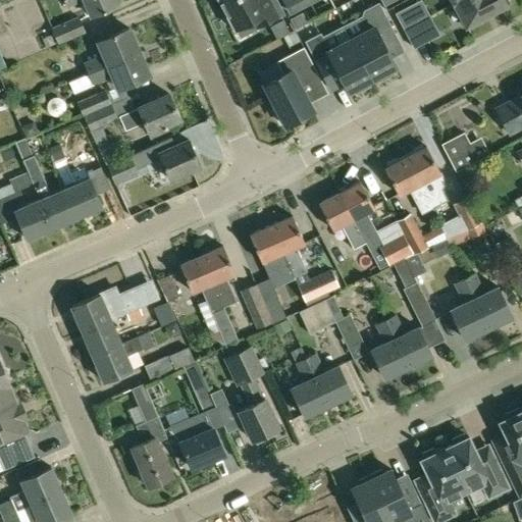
[(84,0),(91,15),(118,3),(116,0),(63,0),(67,6),(81,0),(84,0)]
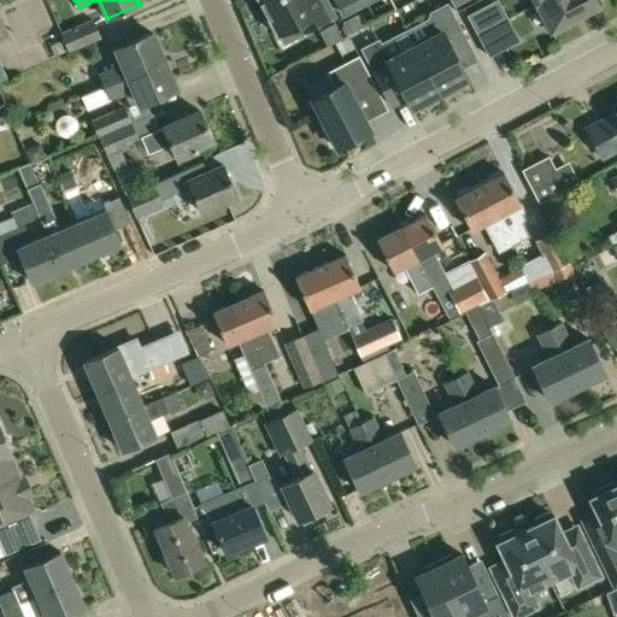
[(324,0),(259,0),(265,12),(262,15),(270,31),(275,29),(277,34),(298,23),(303,33),(333,16),(324,0)]
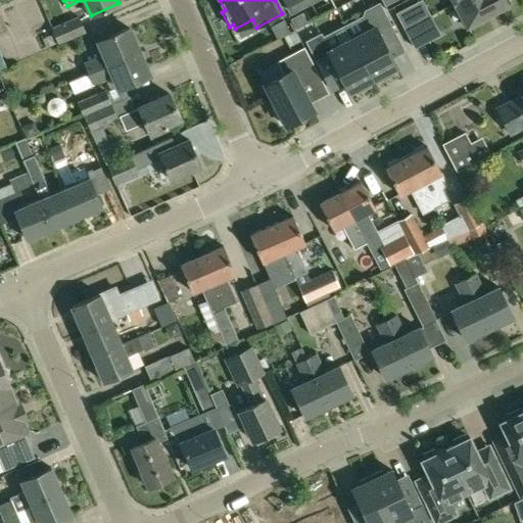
[(284,0),(291,13),(313,2),(312,0),(284,0)]
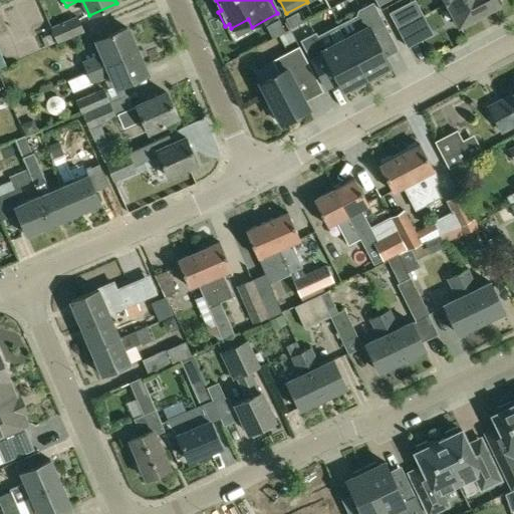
[(451,0),(447,3),(460,28),(479,18),(477,15),(501,2),(499,0),(451,0)]
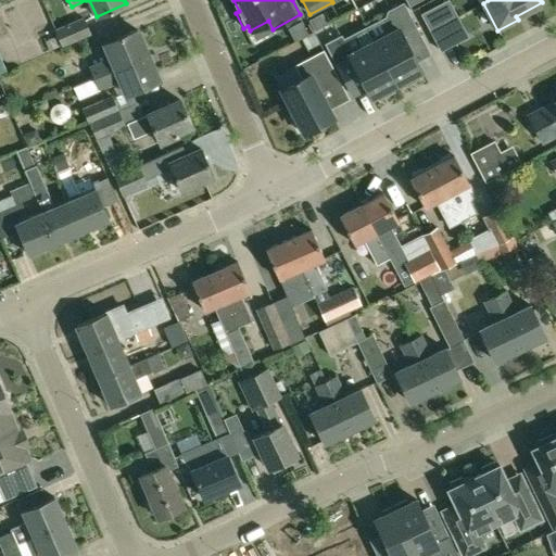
[(420,37),(403,3),(388,11),(386,19),(392,32),(374,40),(396,84),(402,81),(404,86),(418,78),(416,74),(421,71),(412,52),(414,51),(415,48),(412,42),(420,37)]
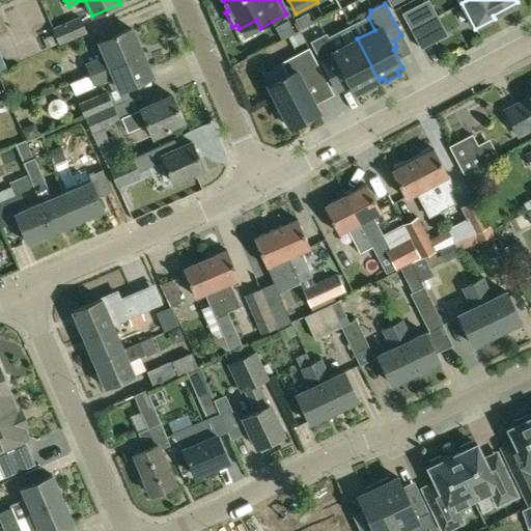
[(425,23),(416,5),(401,12),(411,30),(425,23)]
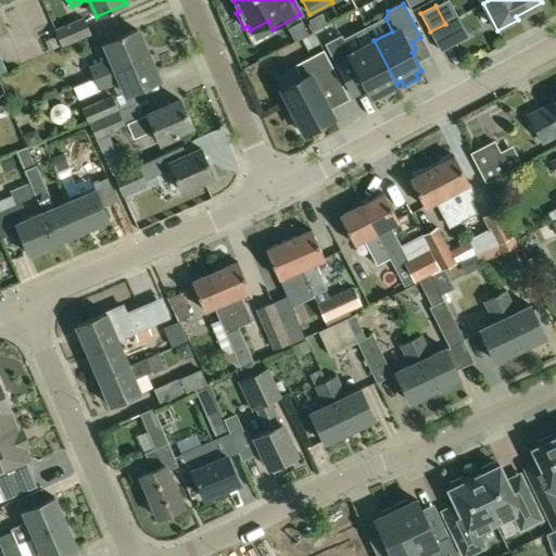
[(62,47),(91,35),(84,16),(54,29),(62,47)]
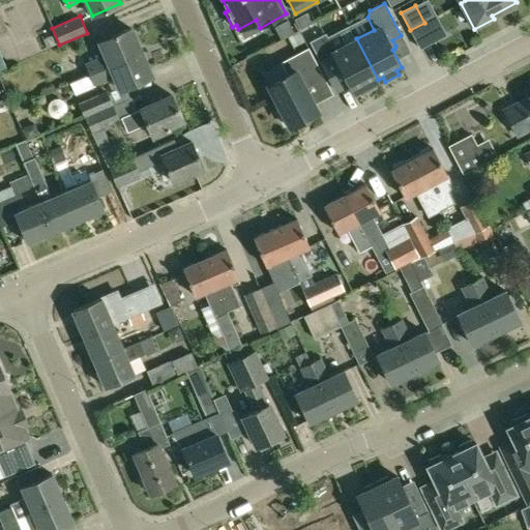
[(293,33),(286,21),(273,28),(280,40),(293,33)]
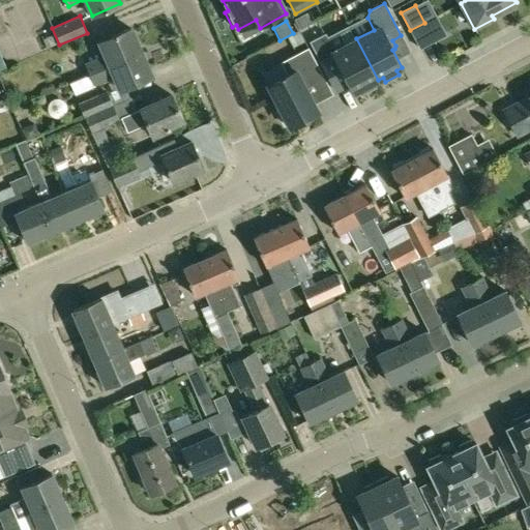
[(424,23),(410,30),(419,48),(434,40),(424,23)]
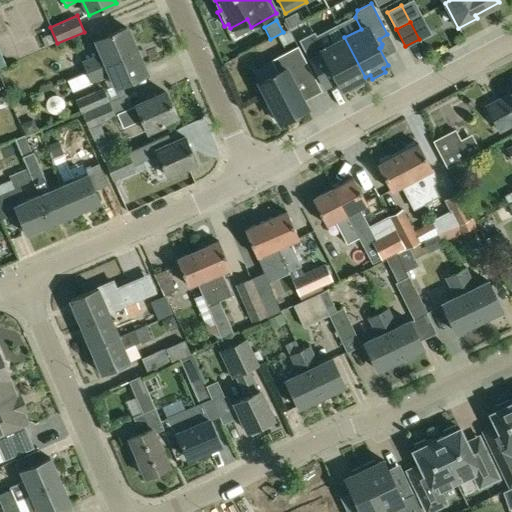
[(96,39),(101,52),(82,60),(86,72),(136,51),(126,27),(96,39)]
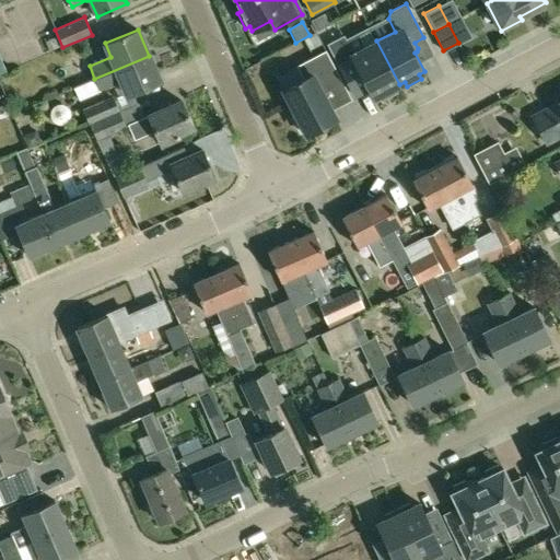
[(394,88),(399,84),(376,41),(351,55),(341,36),(328,44),(356,96),(370,89),(374,97),(380,95),(382,100),(396,92),(394,88)]
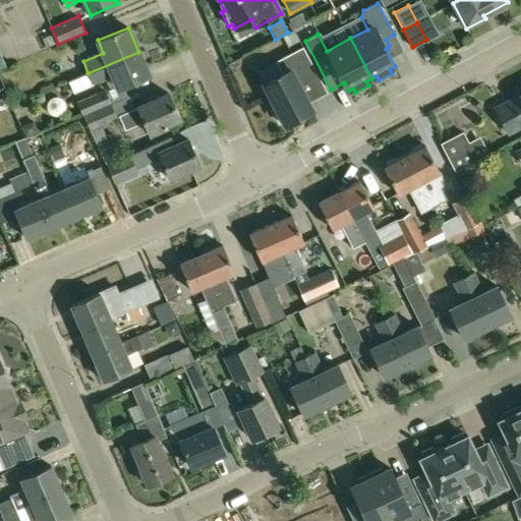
[(316,71),(302,47),(276,61),(282,72),(263,82),(276,106),(272,108),(280,122),(283,121),(285,124),(312,110),(299,85),(306,81),(304,77),(316,71)]
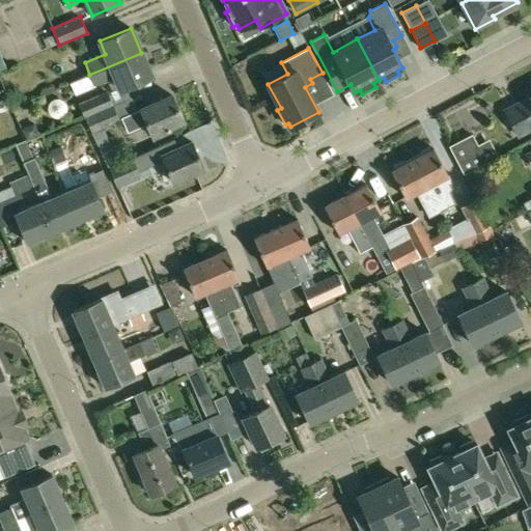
[(64,51),(51,58),(57,68),(71,62),(64,51)]
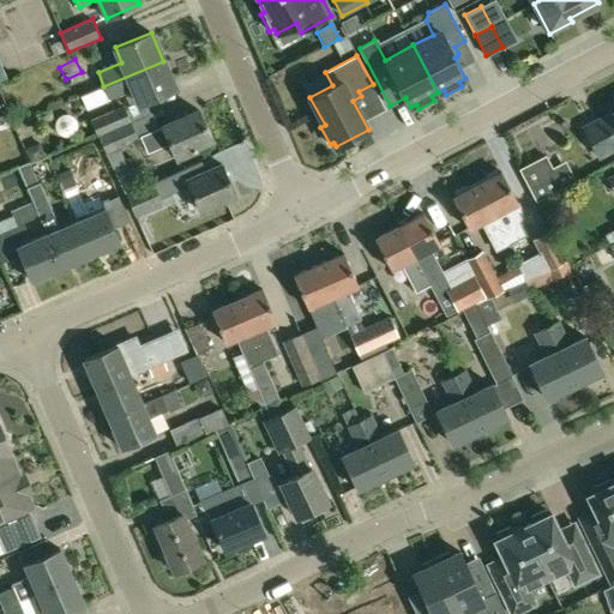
[(132,88),(139,104),(175,89),(163,61),(103,86),(80,96),(86,109),(109,100),(109,97),(132,88)]
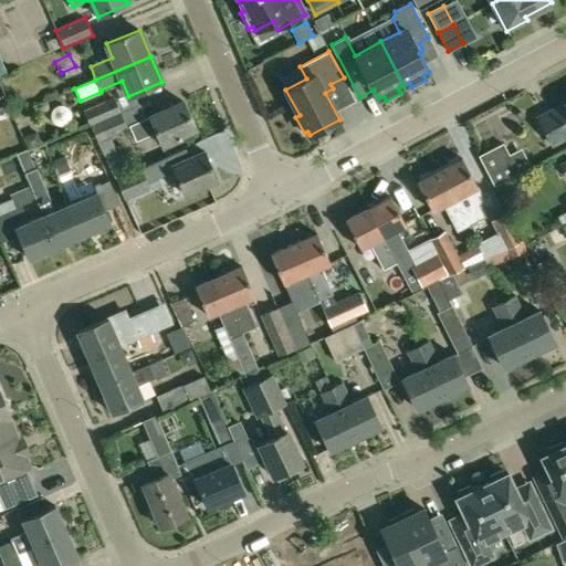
[(114,97),(84,109),(91,125),(119,112),(114,98),(114,97)]
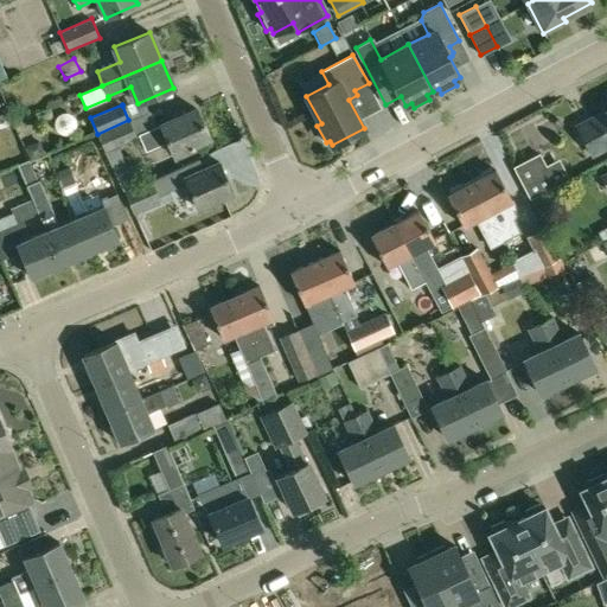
[(157,126),(139,134),(147,151),(167,141),(173,153),(174,157),(195,147),(193,146),(209,139),(196,109),(157,126)]
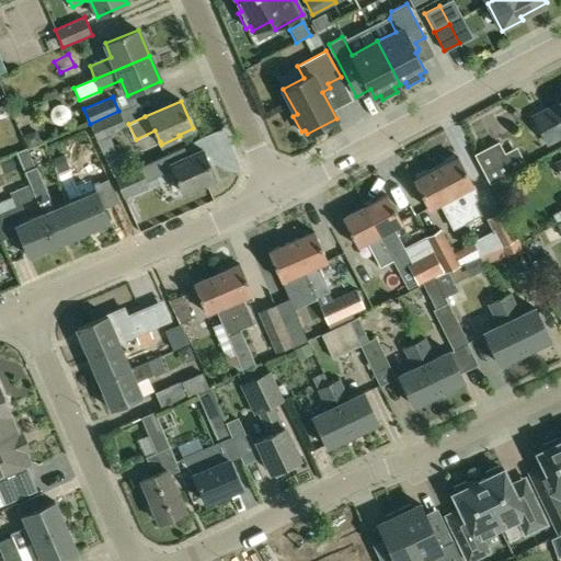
[(560,102),(535,116),(548,141),(560,134),(560,102)]
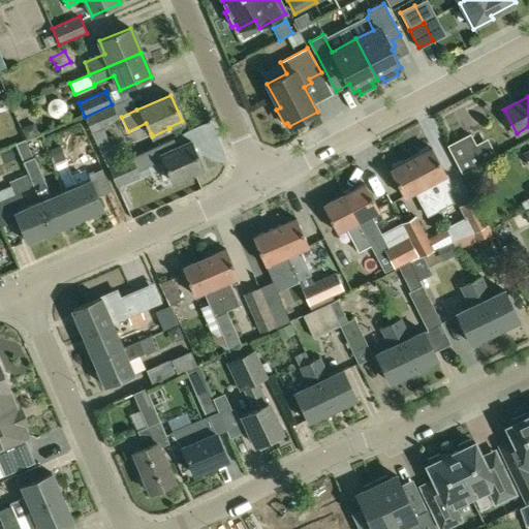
[(112,104),(85,117),(91,132),(103,127),(119,120),(112,104)]
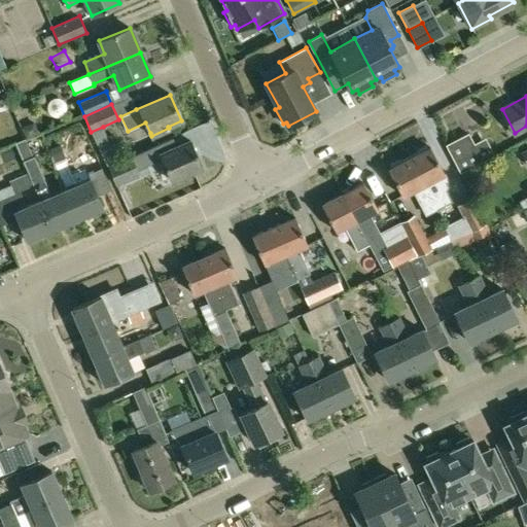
[(103,127),(91,132),(101,154),(113,150),(103,127)]
